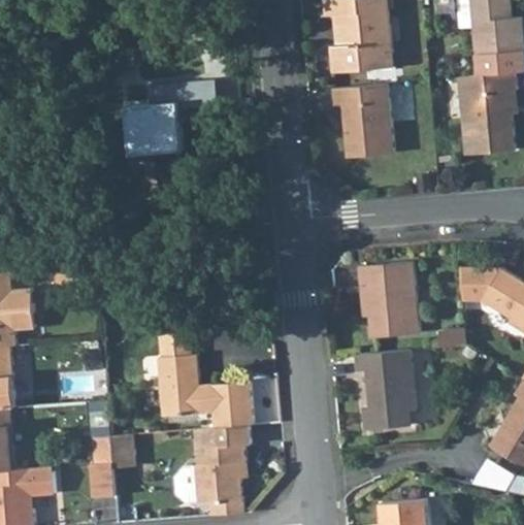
[(388,56),(383,0),(320,0),(322,17),(331,17),(335,15),(336,33),(339,33),(340,44),(333,45),(327,46),(329,74),(367,70),(365,57),(388,56)]
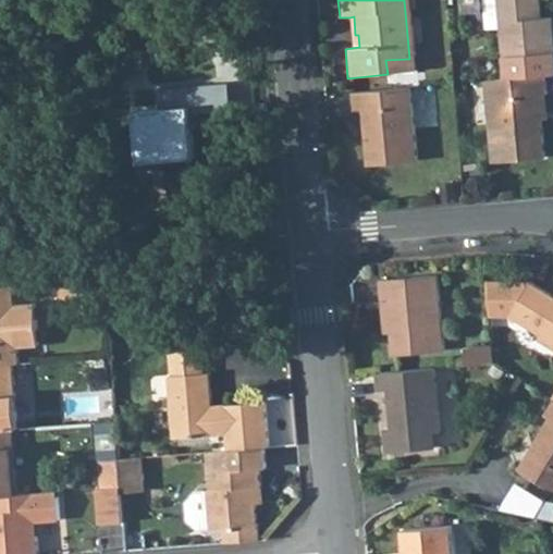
[(498,31),(494,0),(479,0),(482,32),(498,31)]
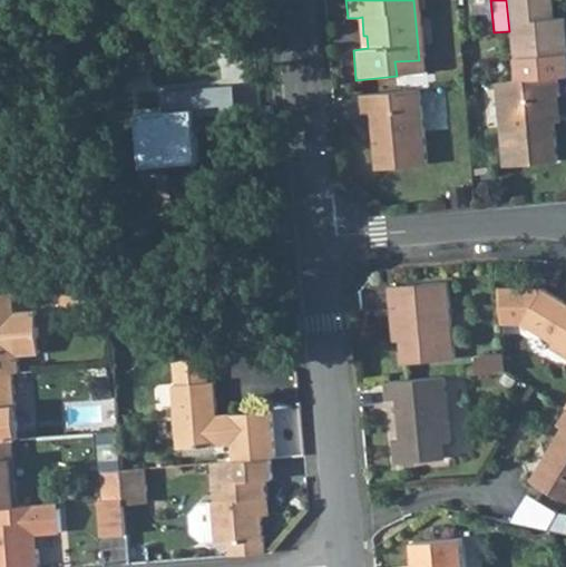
[(506,0),(509,31),(515,81),(555,78),(565,77),(560,18),(550,20),(547,0),(506,0)]
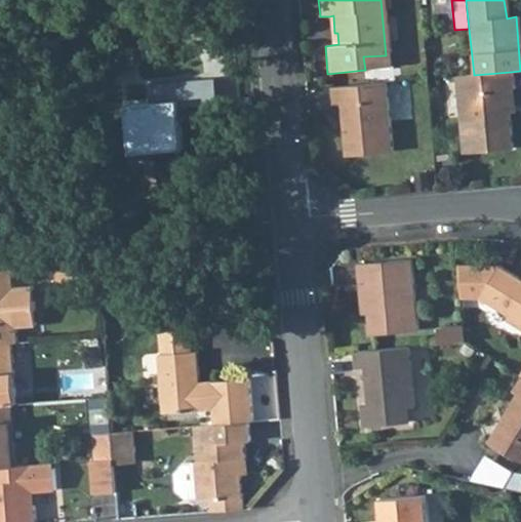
[(333,15),(329,16),(331,45),(338,44),(337,33),(334,33),(333,15)]
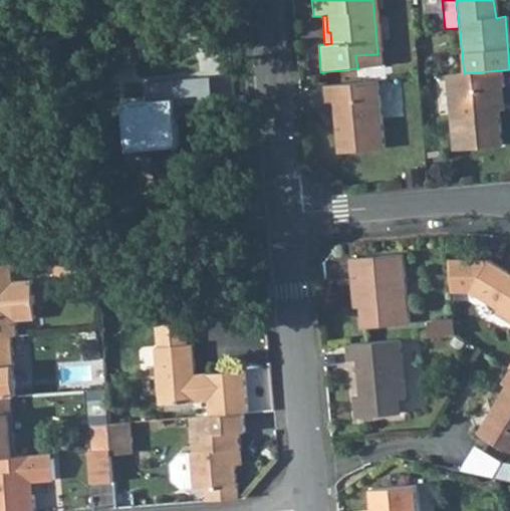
[(501,87),(500,70),(464,73),(445,75),(451,151),(499,147),(495,110),(493,87),(501,87)]
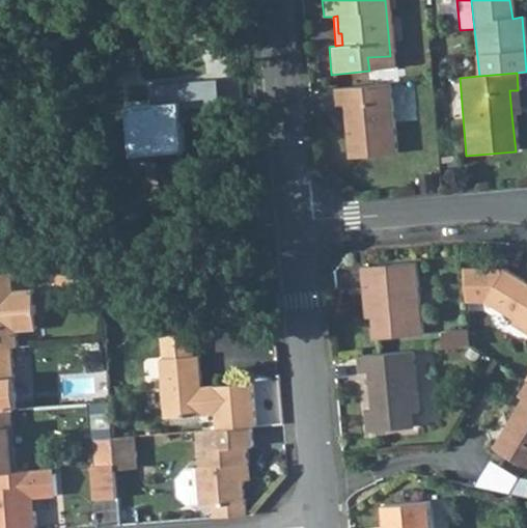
[(217,84),(186,86),(186,88),(187,105),(179,106),(182,124),(189,124),(188,111),(219,109),(217,84)]
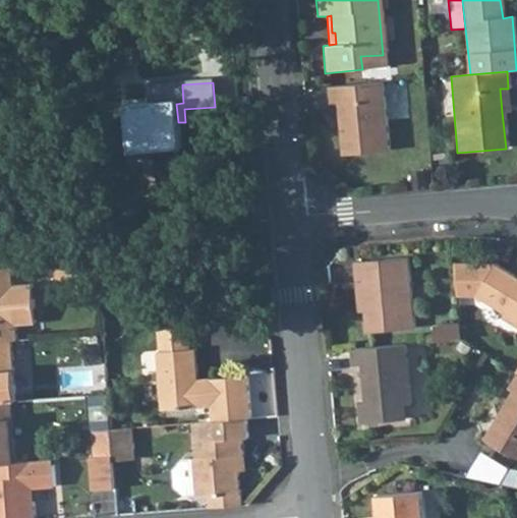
[(386,152),(380,82),(326,88),(327,105),(335,104),(340,156),(386,152)]
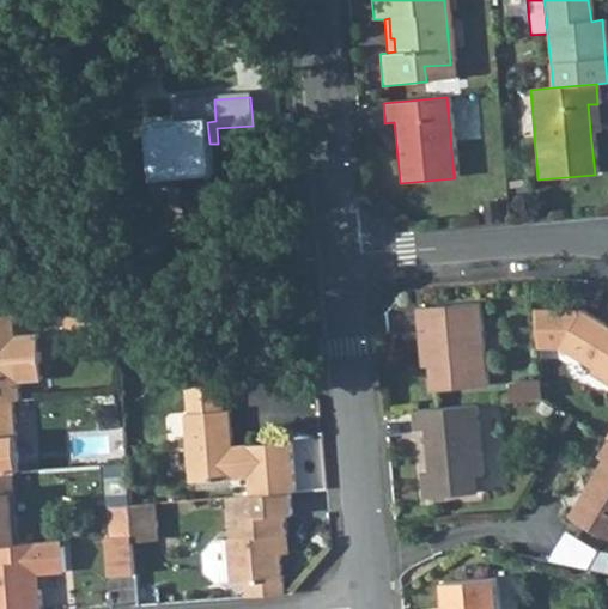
[(177,122),(146,126),(151,181),(181,177),(184,229),(213,226),(208,176),(212,176),(210,144),(207,122),(216,121),(214,102),(175,105),(177,122)]
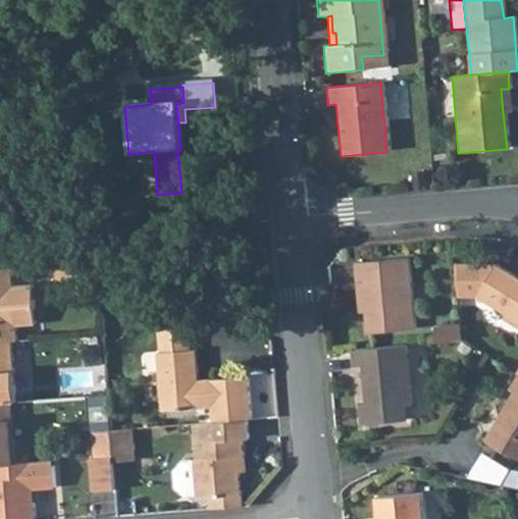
[(406,260),(352,264),(355,297),(361,297),(365,334),(412,330),(406,260)]
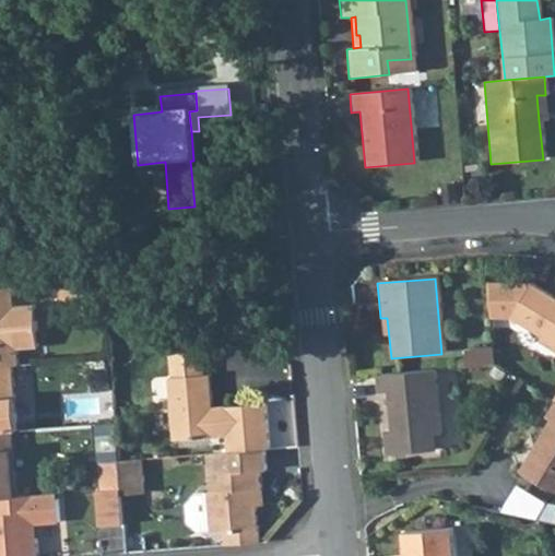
[(45,284),(43,292),(79,305),(81,296),(45,284)]
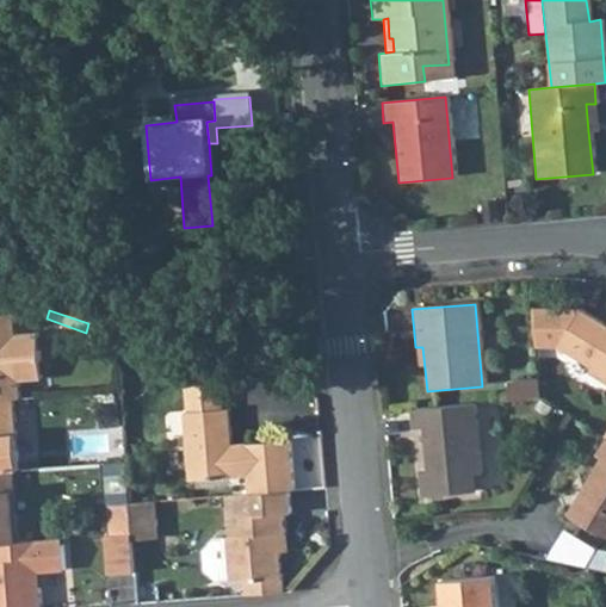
[(605,328),(577,311),(530,311),(533,348),(555,348),(589,369),(586,373),(605,385),(605,328)]
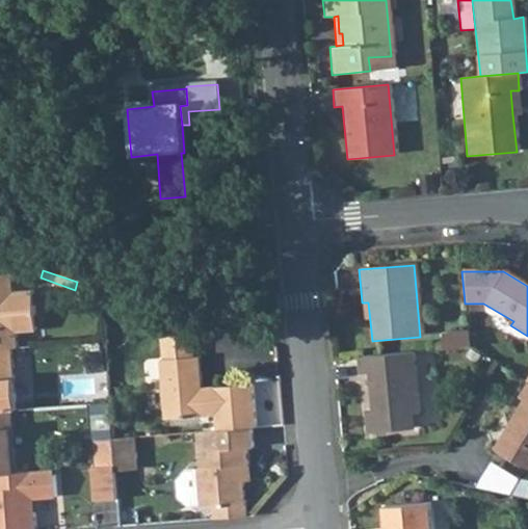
[(0,350),(8,350),(15,349),(14,334),(33,333),(30,291),(10,293),(9,275),(0,275),(0,350)]
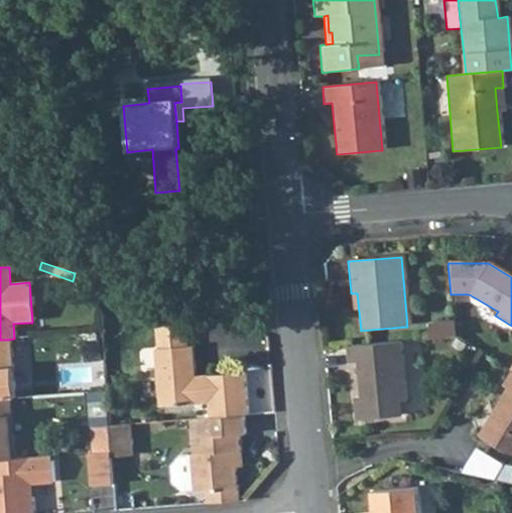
[(454,322),(427,325),(428,340),(455,338),(454,322)]
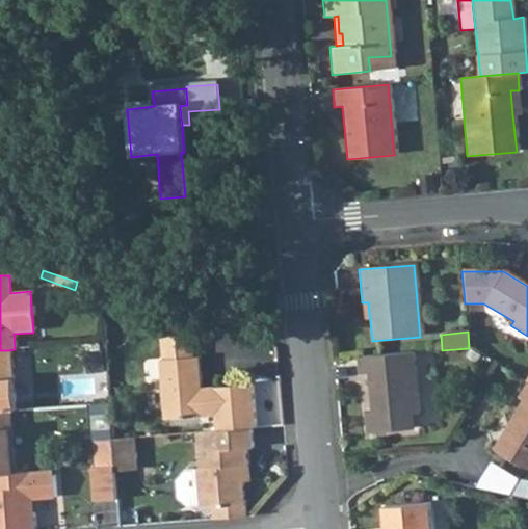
[(0,413),(7,413),(14,412),(8,350),(0,350),(0,413)]
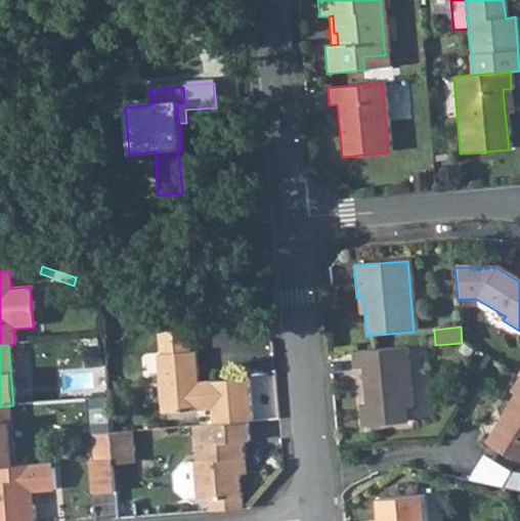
[(98,346),(83,347),(85,367),(100,366),(98,346)]
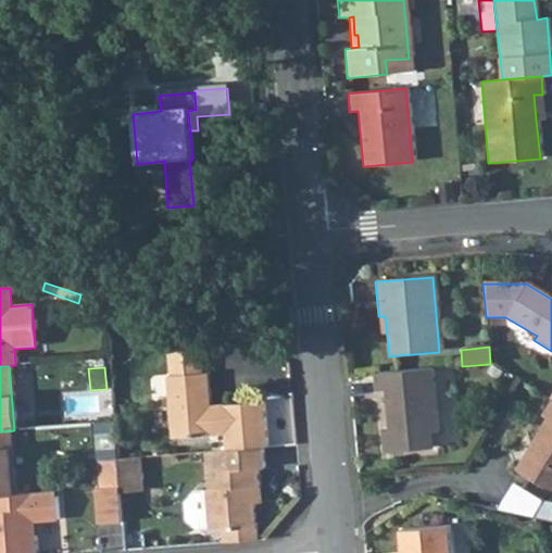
[(430,369),(374,374),(376,392),(386,391),(389,429),(381,430),(384,453),(431,449),(429,432),(437,432),(430,369)]
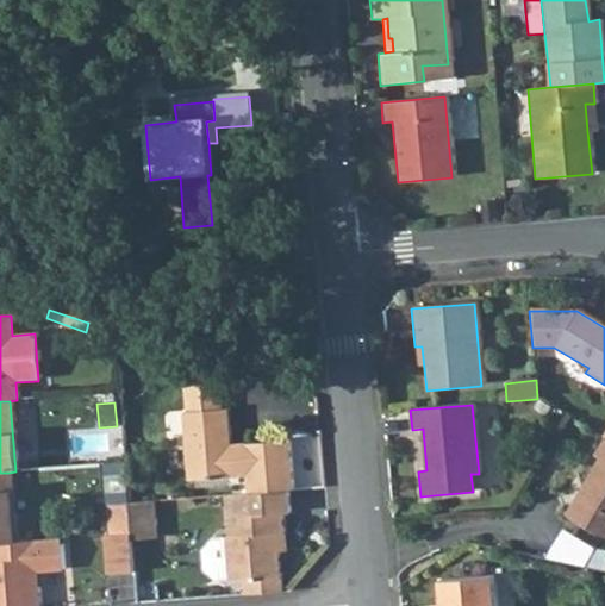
[(245,478),(247,495),(285,492),(291,492),(286,442),(229,445),(225,411),(181,413),(187,481),(245,478)]
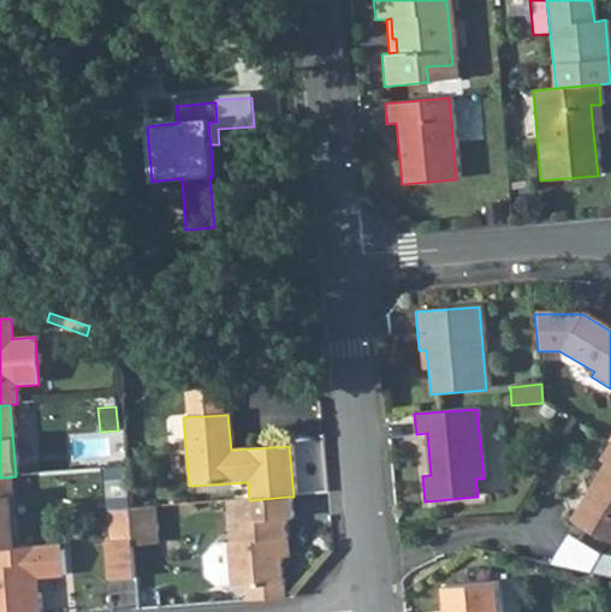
[(610,444),(598,462),(604,465),(586,493),(589,495),(573,523),(600,541),(610,542),(610,444)]
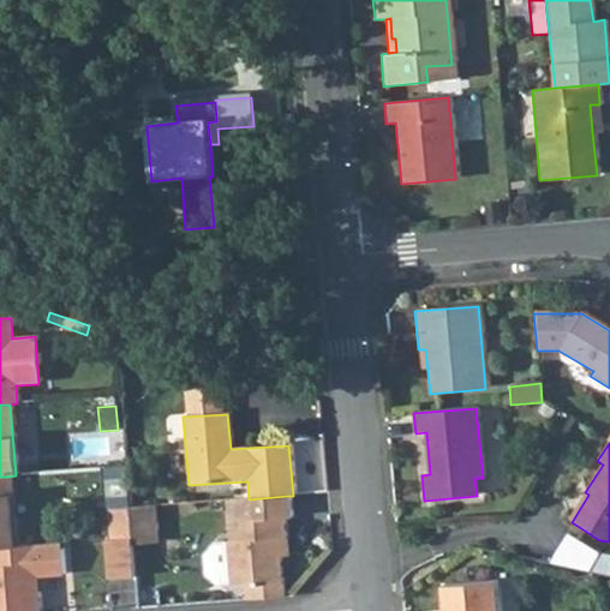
[(0,549),(15,549),(9,477),(0,477),(0,549)]
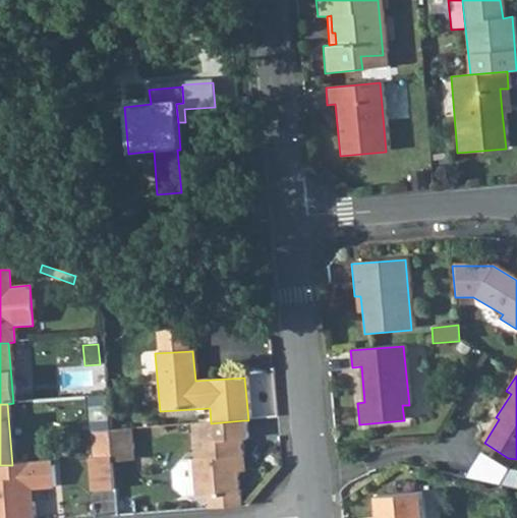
[(194,496),(194,499),(207,498),(237,496),(235,473),(233,458),(240,457),(239,441),(245,440),(243,420),(211,423),(191,424),(194,461),(191,462),(194,496)]
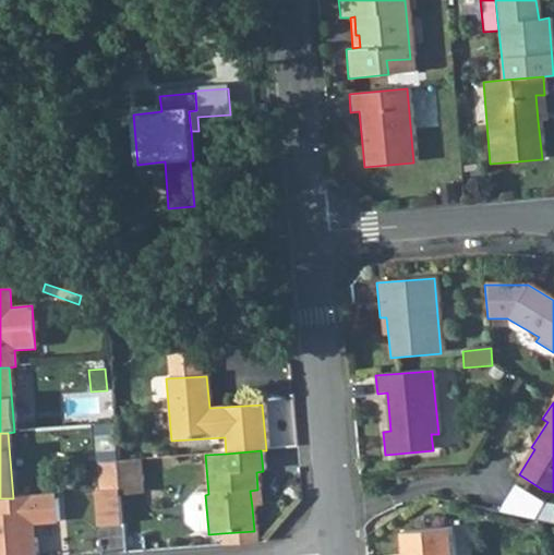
[(118,490),(119,496),(136,494),(134,461),(116,462),(118,490)]
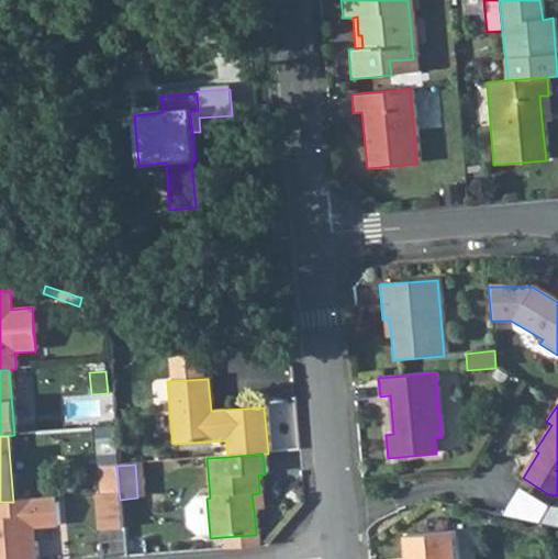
[(116,466),(99,467),(101,494),(119,493),(116,466)]
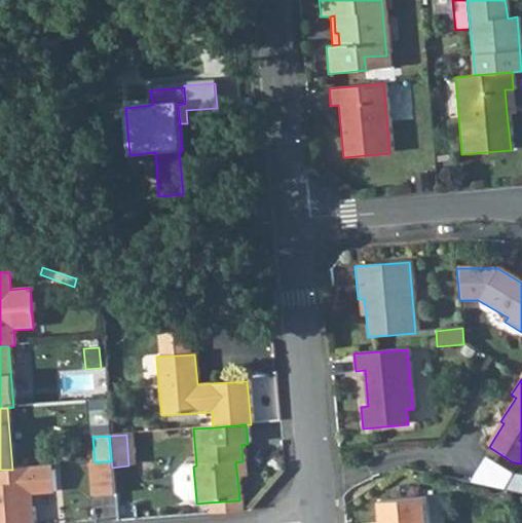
[(95,462),(88,463),(90,497),(114,495),(112,468),(111,461),(95,462)]
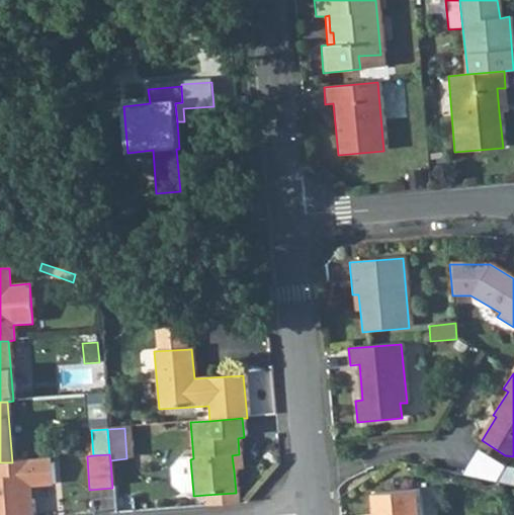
[(232,455),(234,470),(241,469),(239,454),(232,455)]
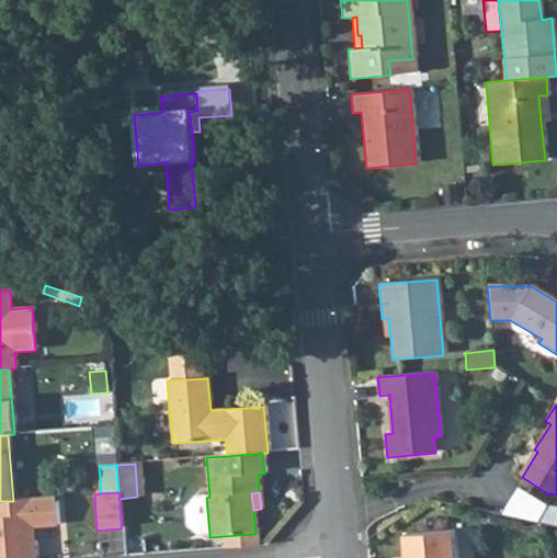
[(556,503),(513,494),(509,514),(556,525),(556,503)]
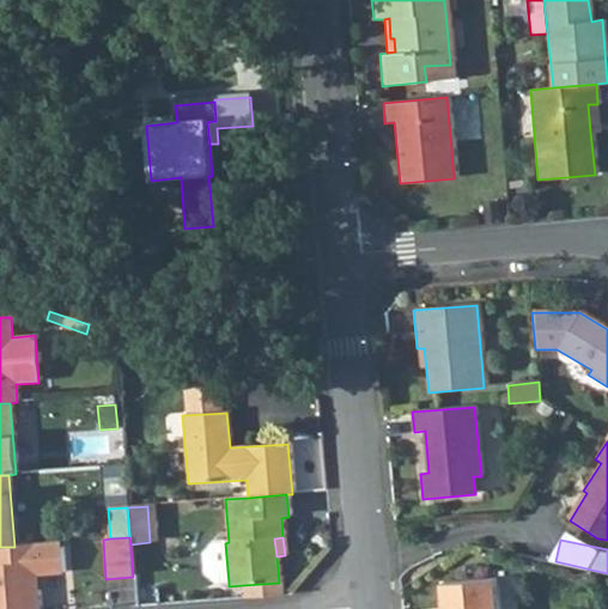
[(225,543),(205,546),(196,556),(198,576),(208,584),(229,583),(225,543)]
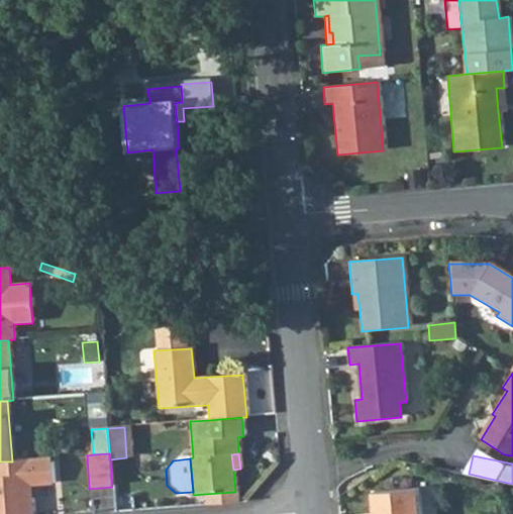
[(28,459),(12,461),(0,461),(0,513),(32,513),(29,488),(52,486),(50,465),(28,466),(28,459)]
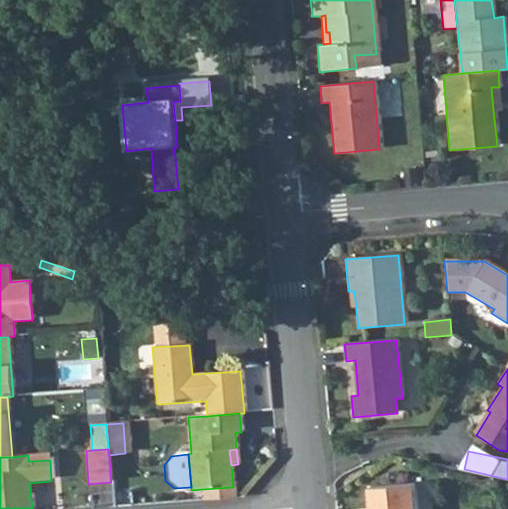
[(414,508),(412,484),(367,488),(369,508),(414,508)]
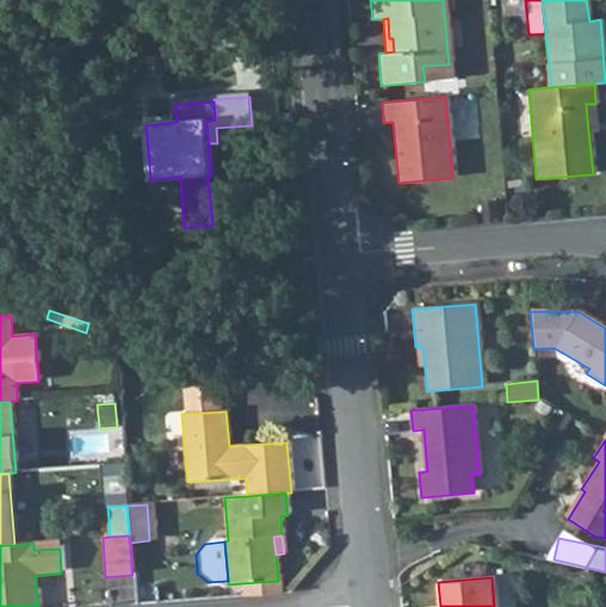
[(278,581),(242,583),(243,598),(279,595),(278,581)]
